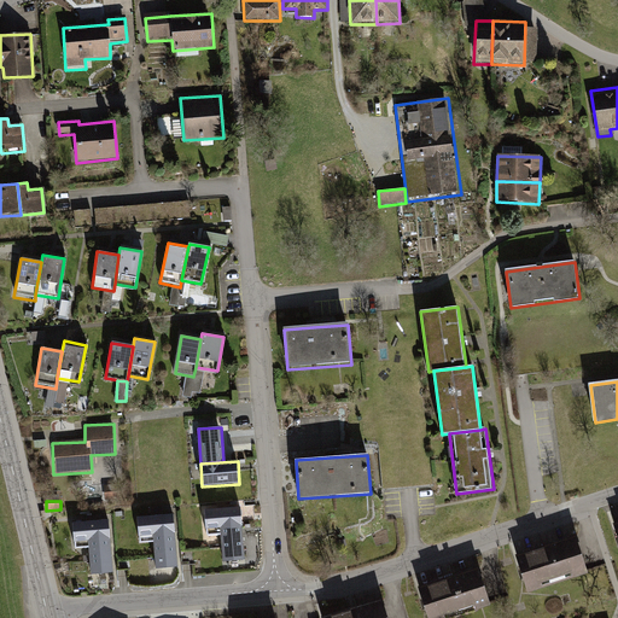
[(243,507),(204,509),(207,530),(221,528),(244,526),(243,507)]
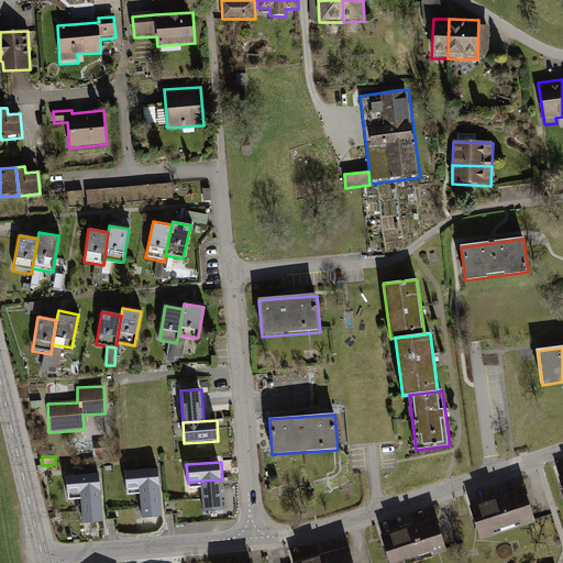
[(158,484),(157,470),(123,472),(124,487),(140,486),(158,484)]
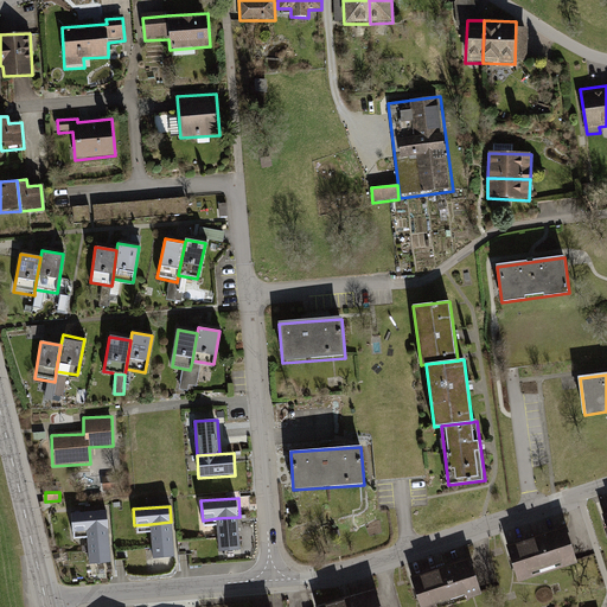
[(107,511),(70,513),(72,535),(87,534),(108,532),(107,511)]
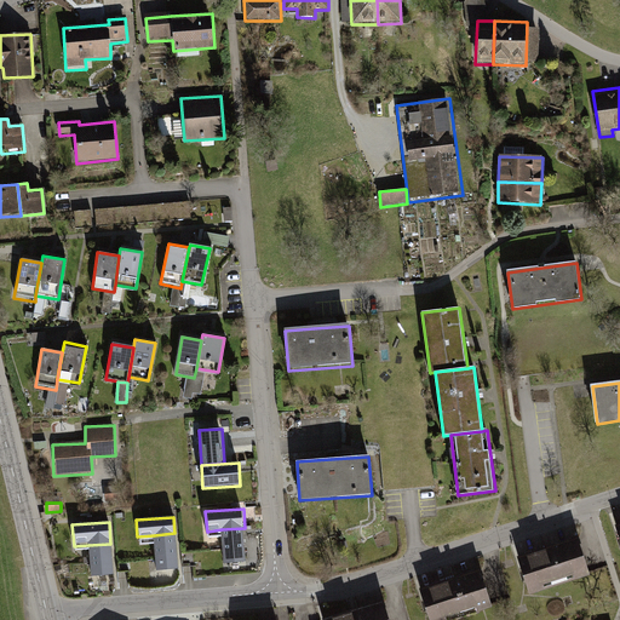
[(224,566),(247,563),(245,528),(222,529),(224,566)]
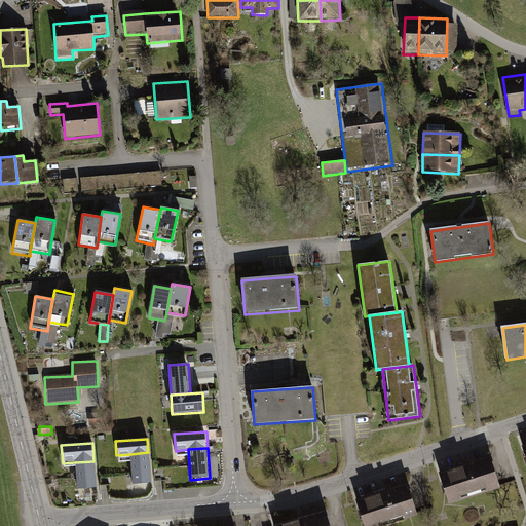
[(133,484),(150,482),(148,452),(130,454),(133,484)]
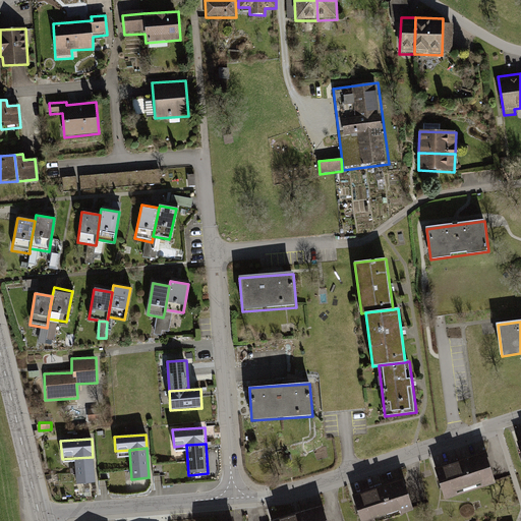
[(485,453),(435,468),(444,501),(495,484),(485,453)]
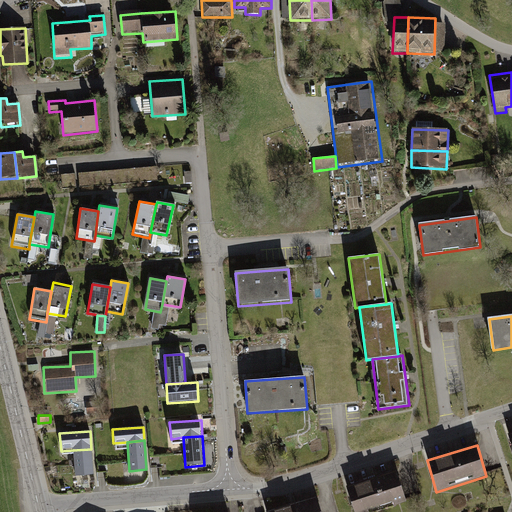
[(75,476),(93,475),(91,449),(73,450),(75,476)]
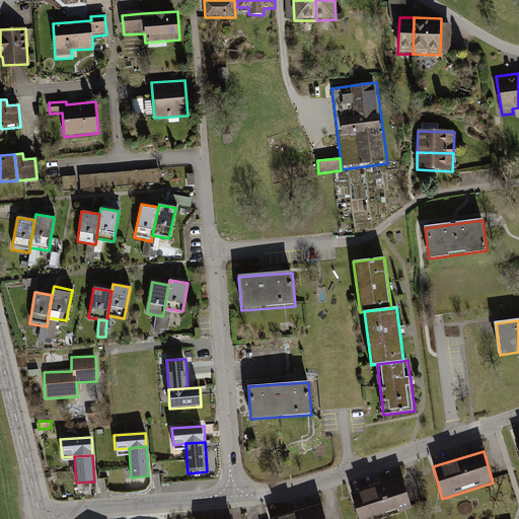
[(402,477),(351,495),(359,518),(384,518),(414,509),(402,477)]
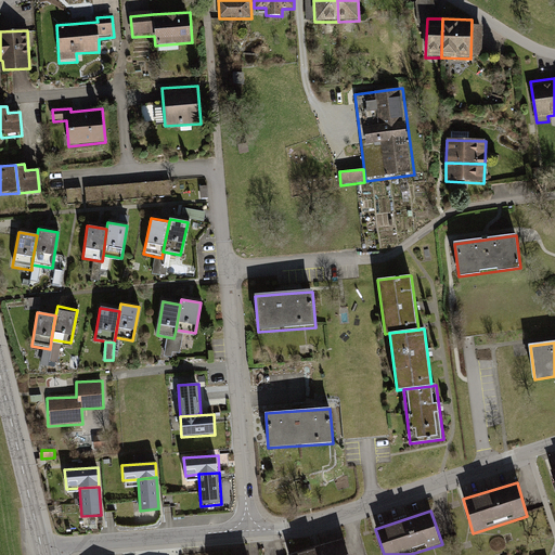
[(347,554),(343,539),(288,554),(347,554)]
